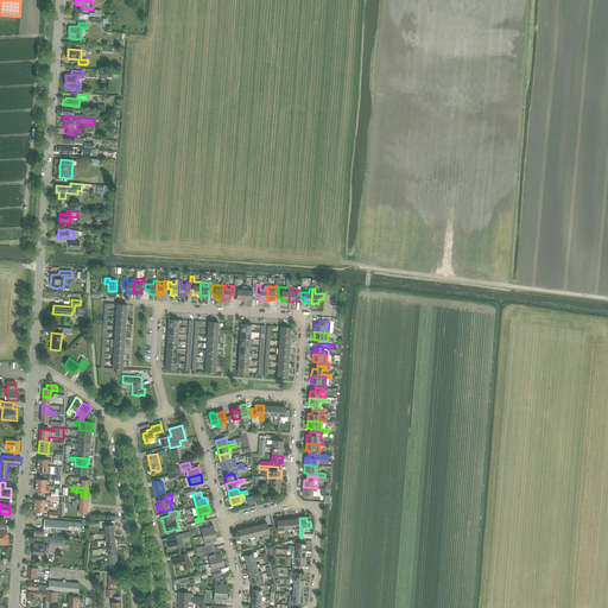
[(70,531),(80,532),(80,531),(81,531),(82,523),(44,519),(44,529),(51,529),(52,529),(62,530),(70,530),(70,531)]
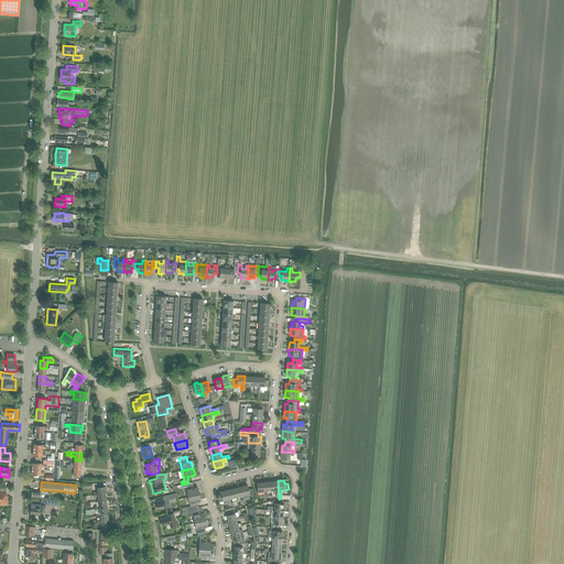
[(188,483),(182,485),(182,488),(186,487),(188,497),(199,494),(197,487),(191,489),(188,483)]
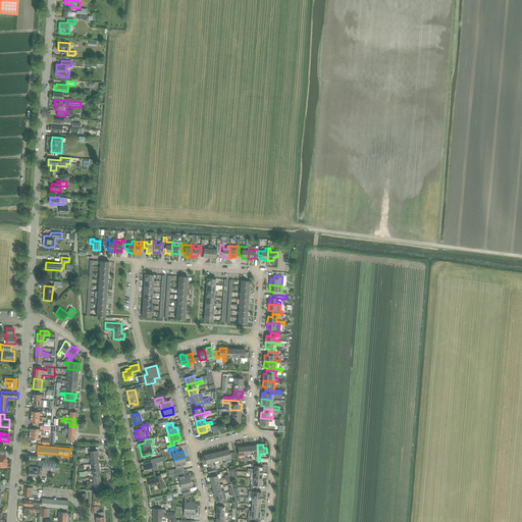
[(222,451),(224,459),(230,458),(231,460),(236,459),(233,452),(229,453),(228,449),(222,451)]
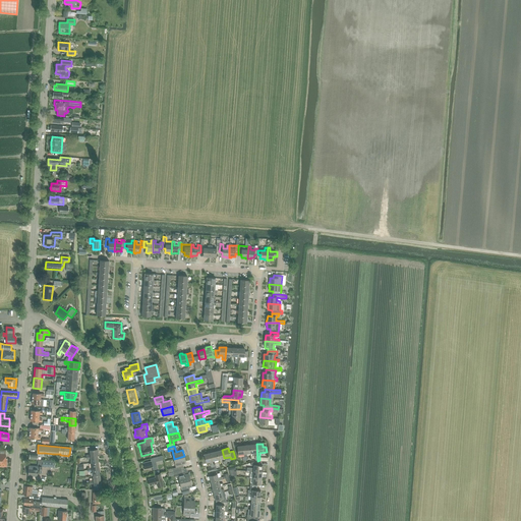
[(218,460),(224,458),(222,450),(216,451),(218,460)]
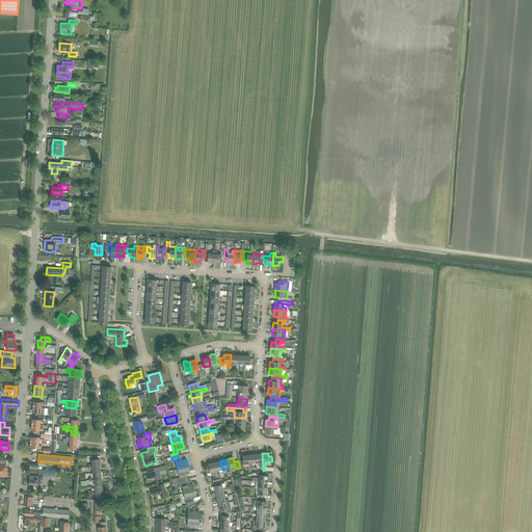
[(216,471),(222,470),(220,460),(214,462),(216,471)]
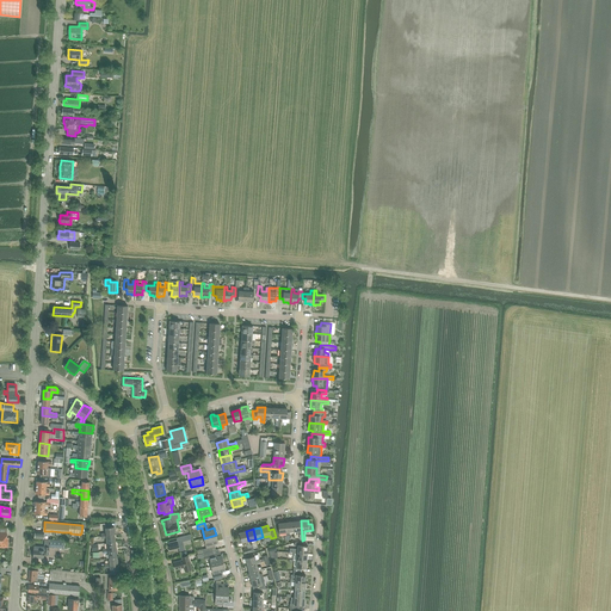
[(244,554),(252,553),(250,544),(248,541),(246,531),(239,532),(240,537),(236,538),(238,544),(246,542),(247,548),(242,549),(244,554)]
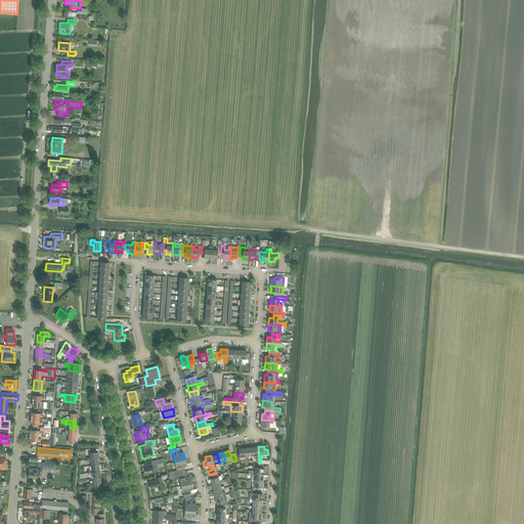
[(151,464),(143,466),(145,472),(153,470),(154,473),(159,472),(157,465),(164,463),(163,459),(151,462),(151,464)]
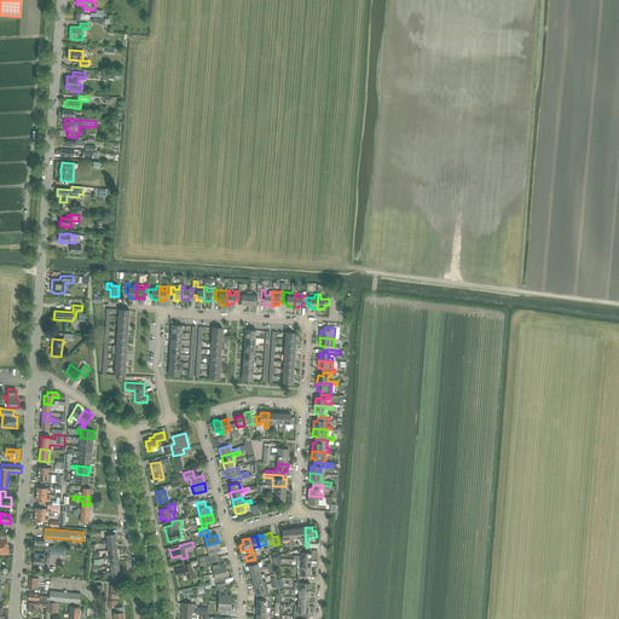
[(209,554),(201,556),(202,561),(206,560),(214,557),(218,557),(217,553),(215,553),(215,551),(221,550),(219,542),(207,545),(209,554)]
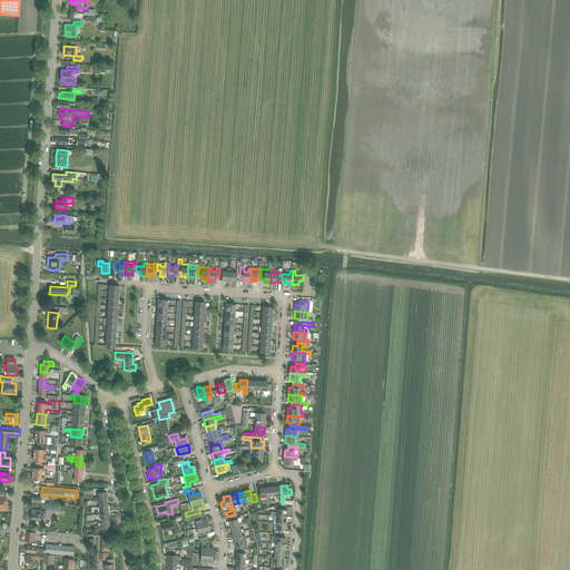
[(47,503),(46,511),(59,512),(60,504),(47,503)]
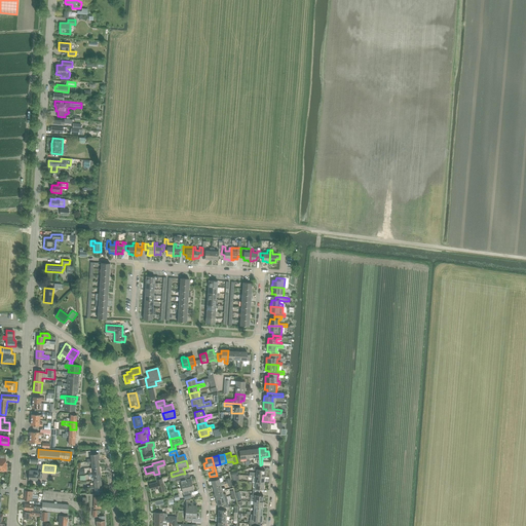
[(250,473),(250,476),(253,476),(256,476),(264,477),(265,470),(261,470),(261,466),(257,466),(254,467),(254,470),(256,471),(256,473),(250,473)]
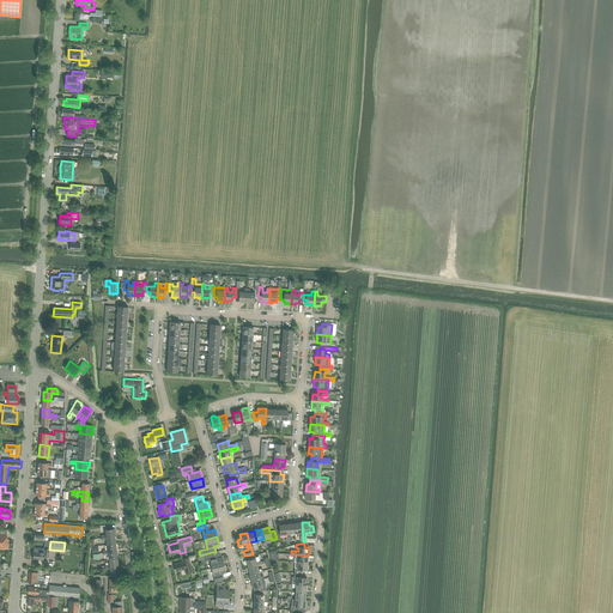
[(35,548),(34,559),(43,560),(44,556),(49,557),(49,550),(44,548),(44,550),(42,550),(42,548),(35,548)]
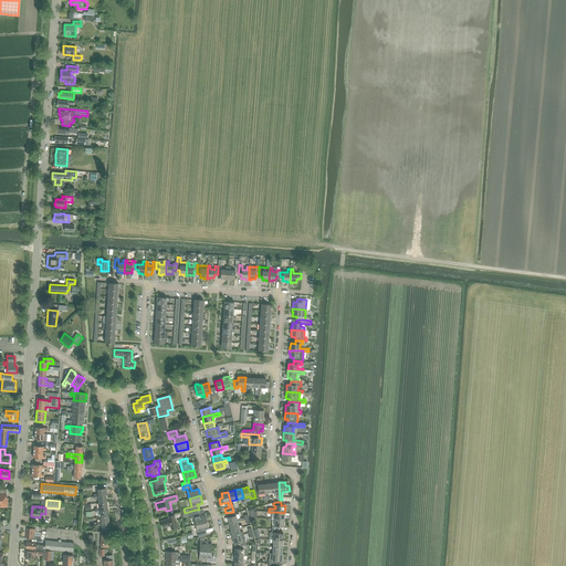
[(196,510),(188,512),(190,519),(194,517),(196,524),(207,522),(205,515),(198,516),(196,510)]
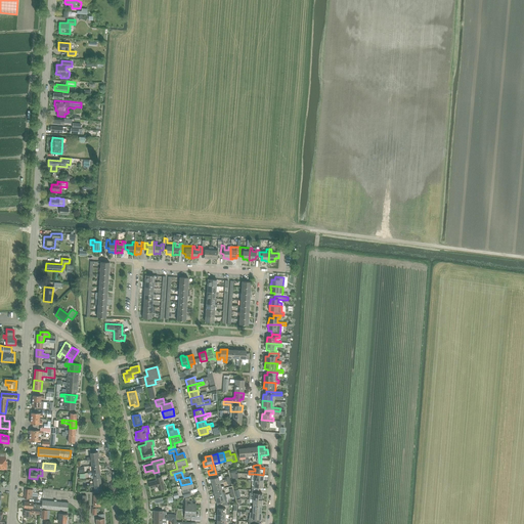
[(157,480),(148,482),(150,488),(158,486),(159,490),(164,488),(161,477),(156,478),(157,480)]
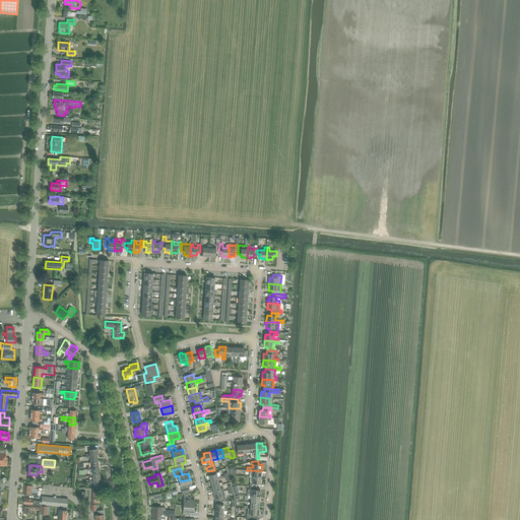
[(210,481),(218,479),(221,478),(220,476),(217,476),(216,473),(208,475),(210,481)]
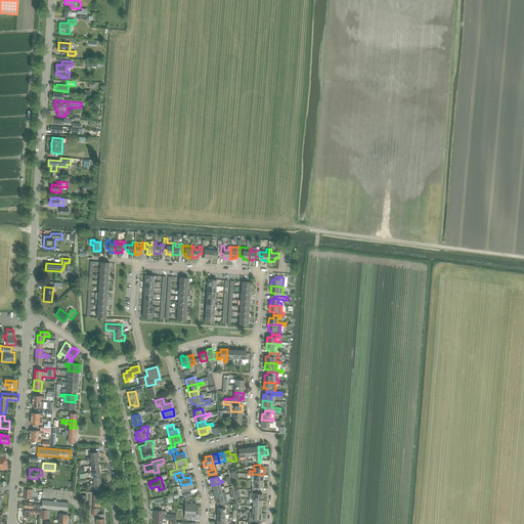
[(263,481),(254,480),(254,487),(252,487),(252,489),(259,490),(259,487),(262,487),(263,481)]
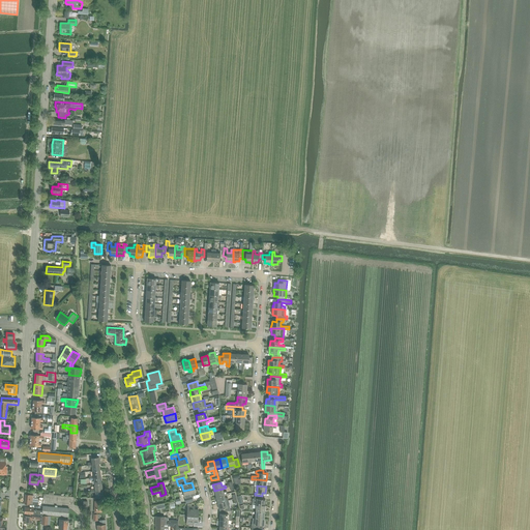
[(194,489),(183,491),(186,503),(193,501),(192,496),(195,495),(194,489)]
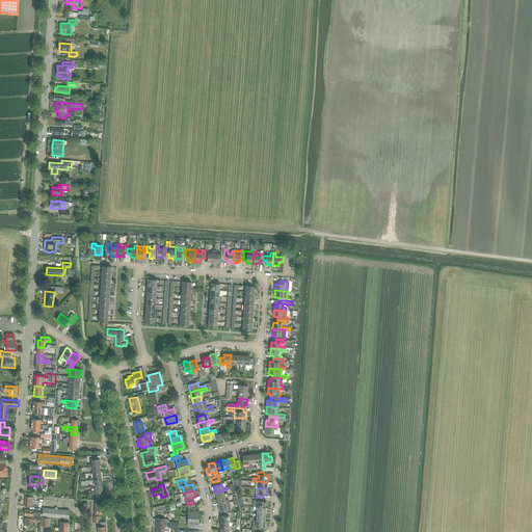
[(223,490),(215,493),(217,499),(225,497),(229,496),(228,493),(224,494),(223,490)]
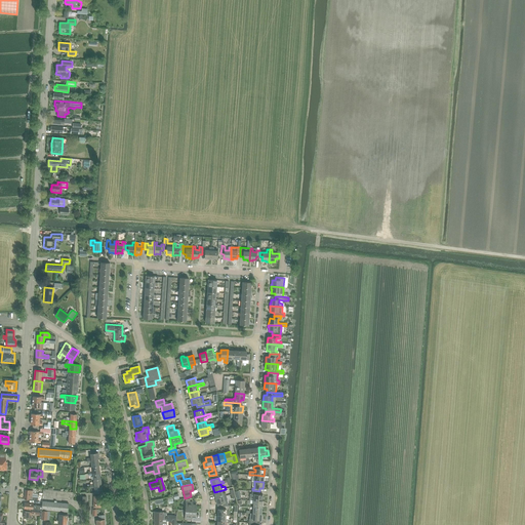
[(25,490),(25,499),(32,499),(33,491),(25,490)]
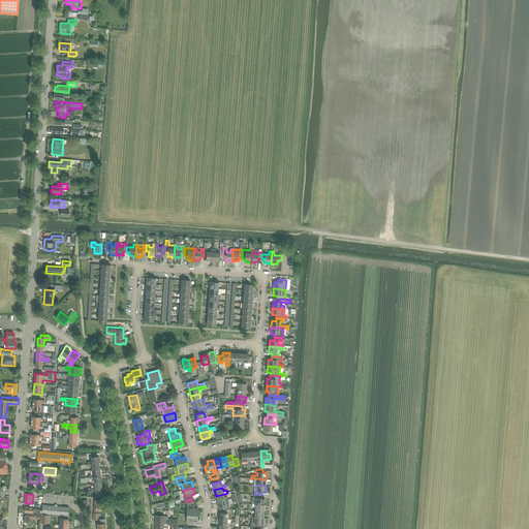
[(224,494),(216,496),(217,502),(225,500),(224,494)]
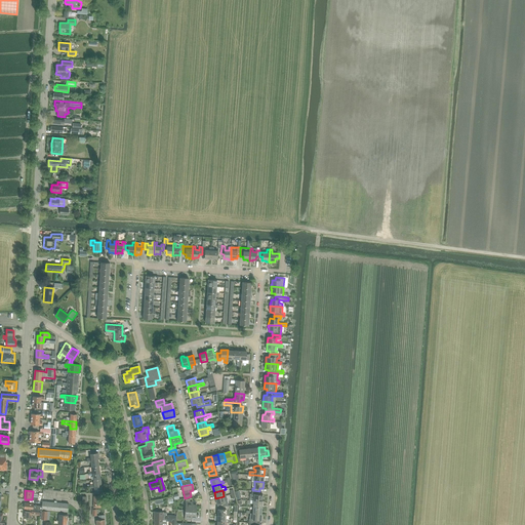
[(259,491),(252,490),(251,494),(254,494),(253,500),(263,501),(263,494),(258,494),(259,491)]
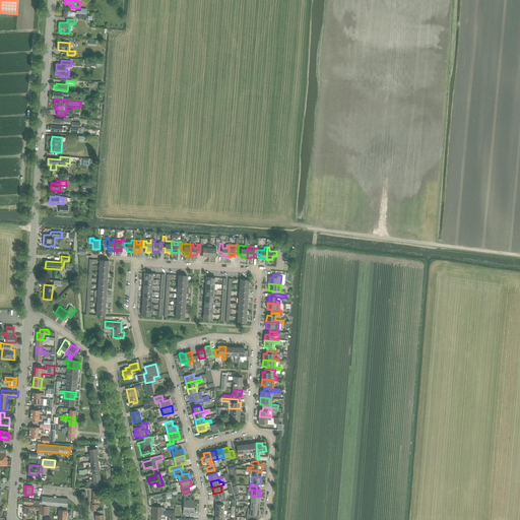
[(219,499),(219,502),(226,501),(224,495),(222,495),(221,492),(213,494),(215,500),(219,499)]
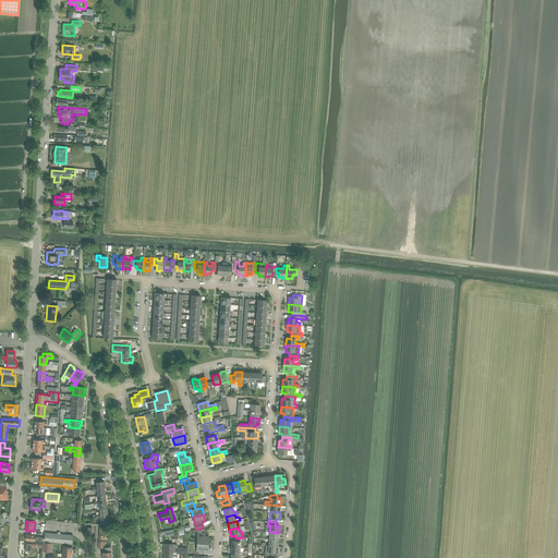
[(197,530),(196,543),(208,543),(208,536),(202,535),(202,531),(197,530)]
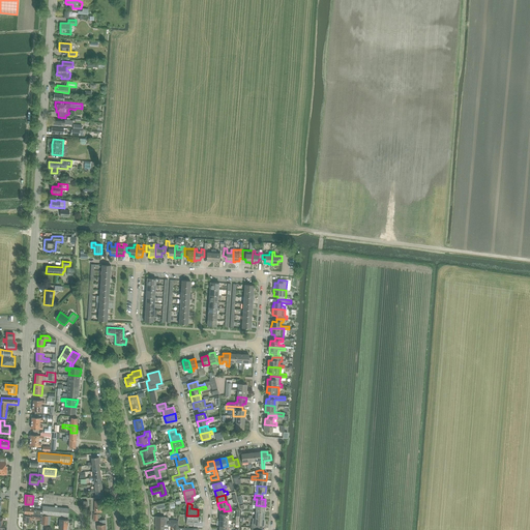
[(41,514),(68,517),(69,508),(42,506),(41,514)]
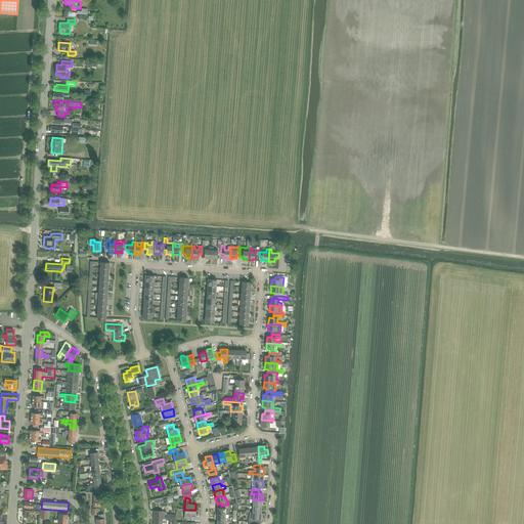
[(217,514),(225,515),(228,515),(228,509),(228,505),(221,506),(221,508),(217,508),(217,514)]
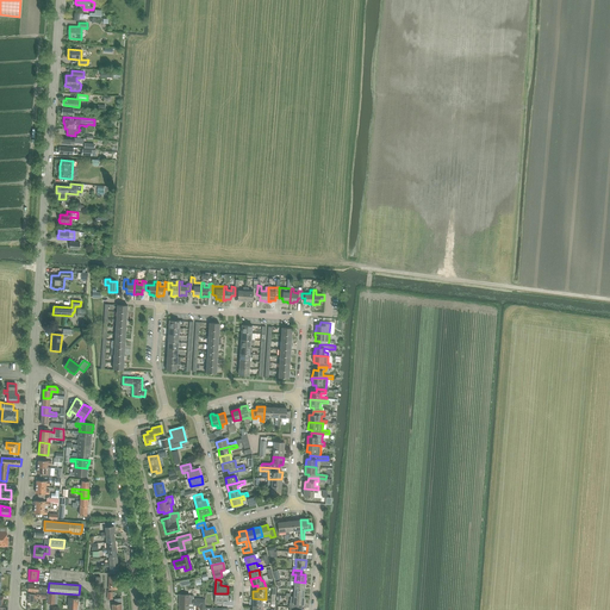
[(27,593),(27,602),(33,602),(33,603),(35,604),(36,603),(37,603),(37,602),(37,596),(43,596),(42,598),(45,599),(47,593),(31,591),(30,595),(27,593)]
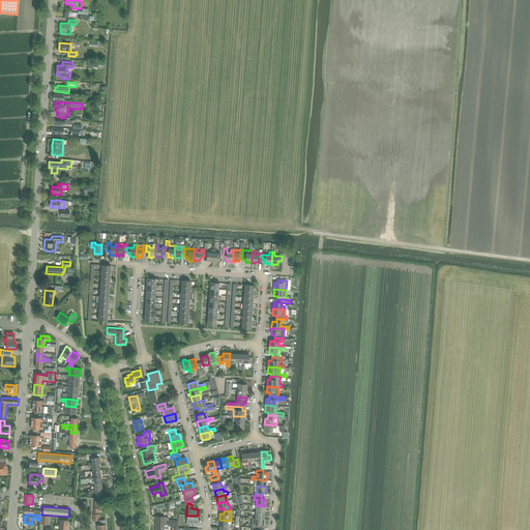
[(173,529),(178,529),(178,528),(178,520),(168,520),(168,518),(156,517),(155,524),(156,524),(155,529),(168,529),(168,525),(174,526),(173,529)]
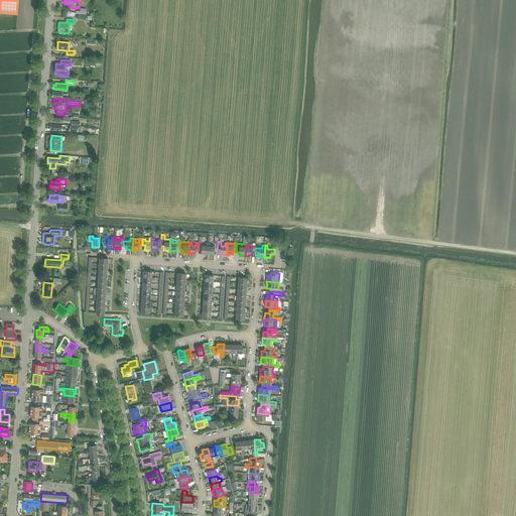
[(244,510),(244,514),(245,514),(245,513),(253,514),(253,511),(256,511),(257,505),(248,504),(246,504),(246,507),(245,507),(245,510),(244,510)]
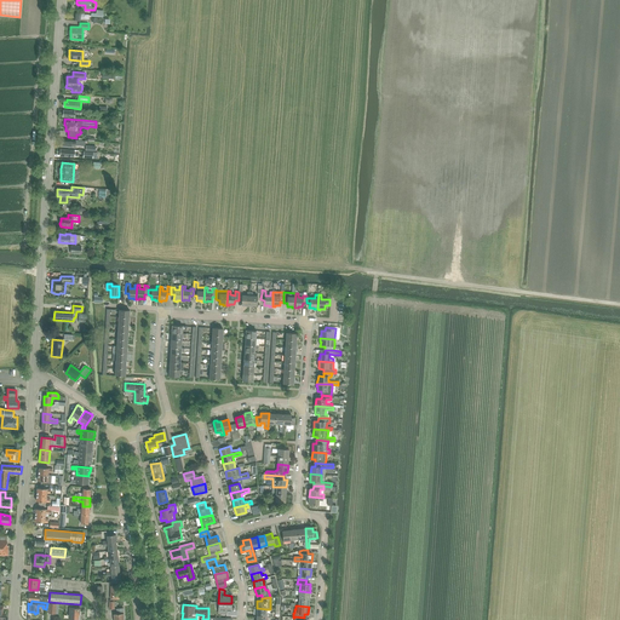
[(69,619),(79,619),(79,615),(80,615),(80,609),(69,608),(69,619)]
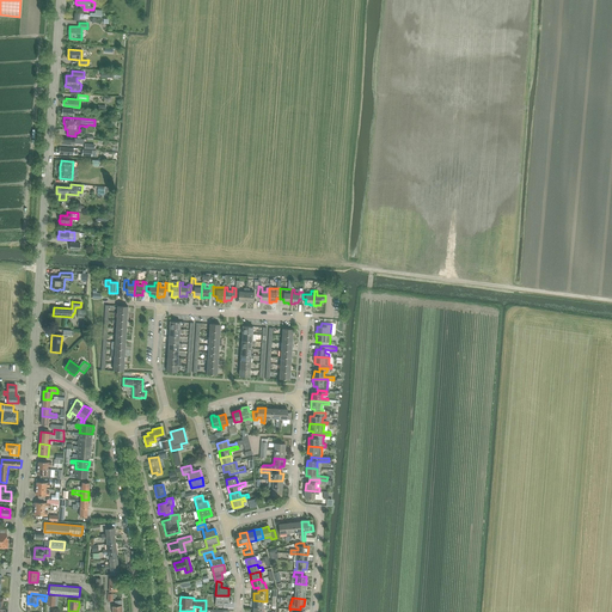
[(112,606),(112,611),(122,611),(121,600),(115,601),(116,606),(112,606)]
